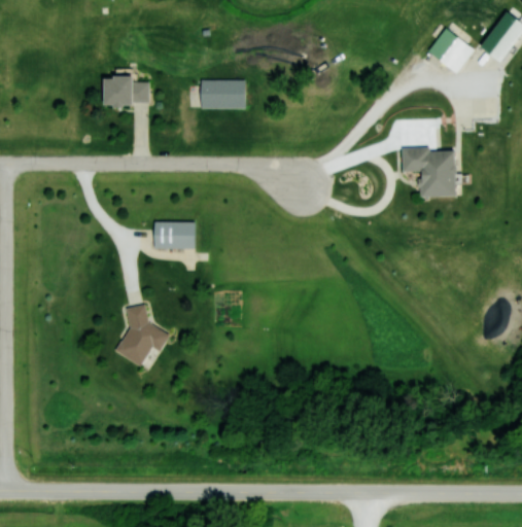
[(429,49),(449,67),(468,45),(449,28),(429,49)]
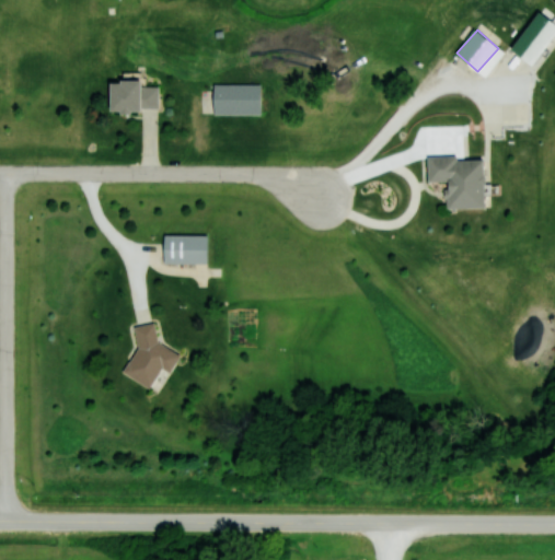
[(107,83),(107,112),(161,112),(161,83),(107,83)]
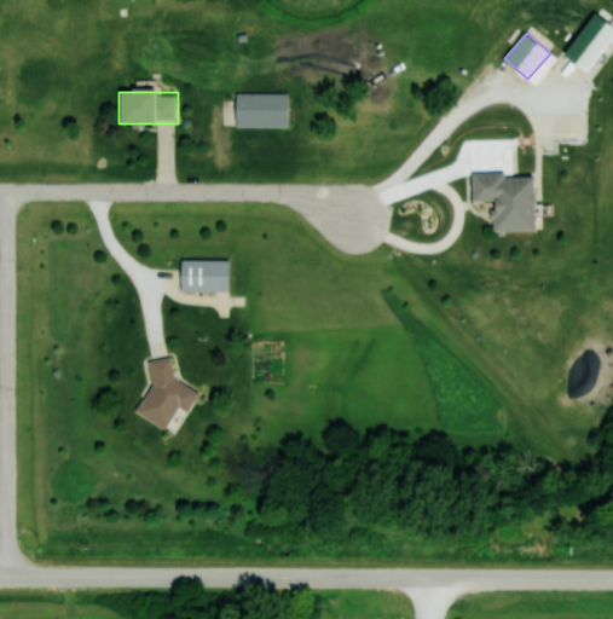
[(535,230),(535,174),(472,175),(473,202),(493,202),(493,231),(535,230)]
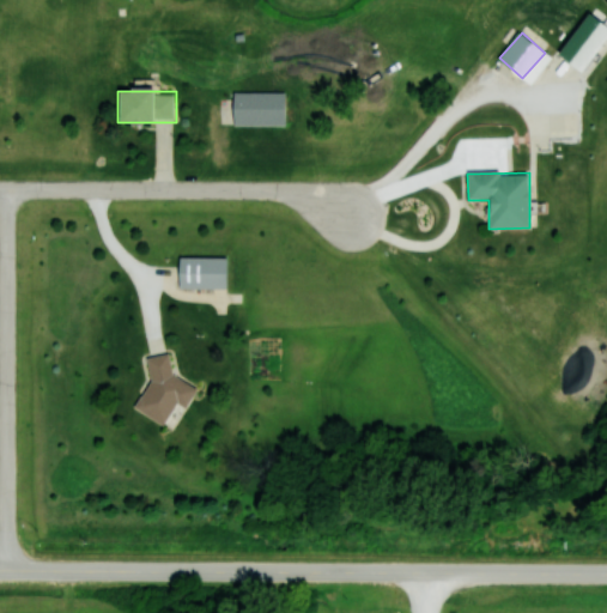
[(180,289),(231,289),(231,259),(180,259),(180,289)]
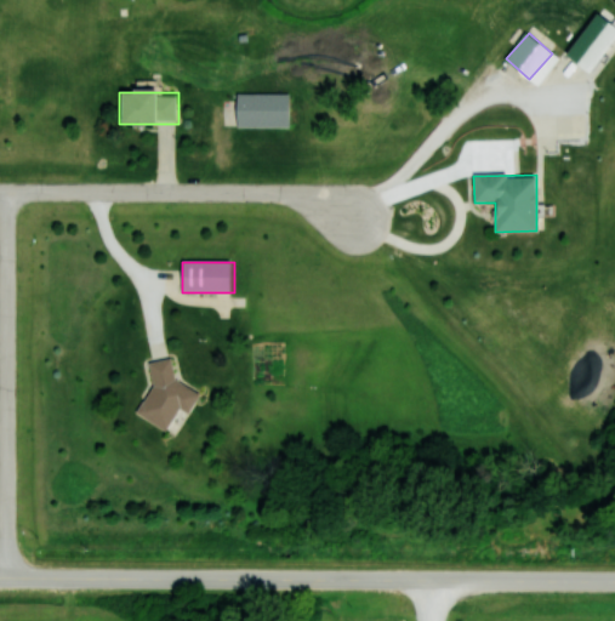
[(151,362),(153,383),(138,412),(168,428),(176,411),(192,409),(200,392),(176,380),(174,359),(151,362)]
